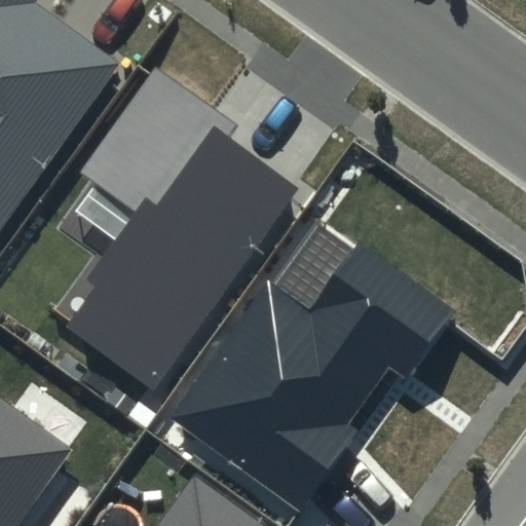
[(0,0),(0,232),(123,61),(36,0),(0,0)]
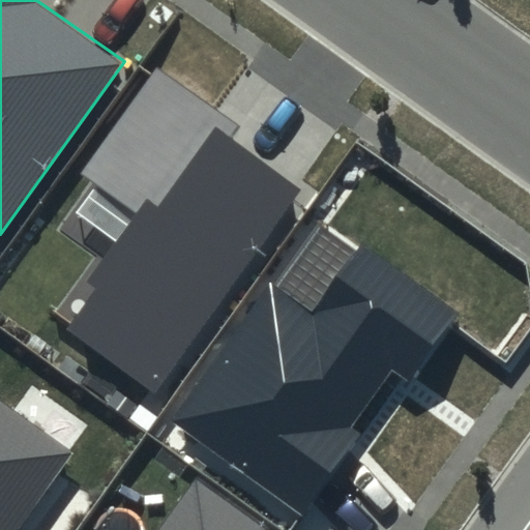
[(239,127),(156,69),(82,174),(138,212),(88,282),(94,287),(64,329),(155,393),(300,187),(231,139),(239,127)]
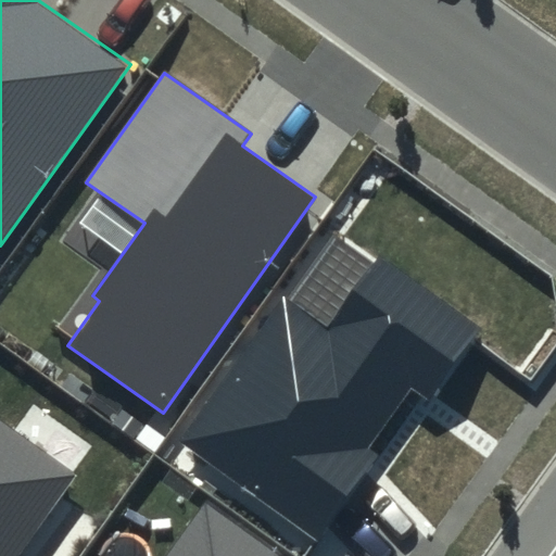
[(482,329),(380,255),(326,329),(285,300),(181,440),(317,539),(378,455),(368,447),(411,389),(429,403),(482,329)]
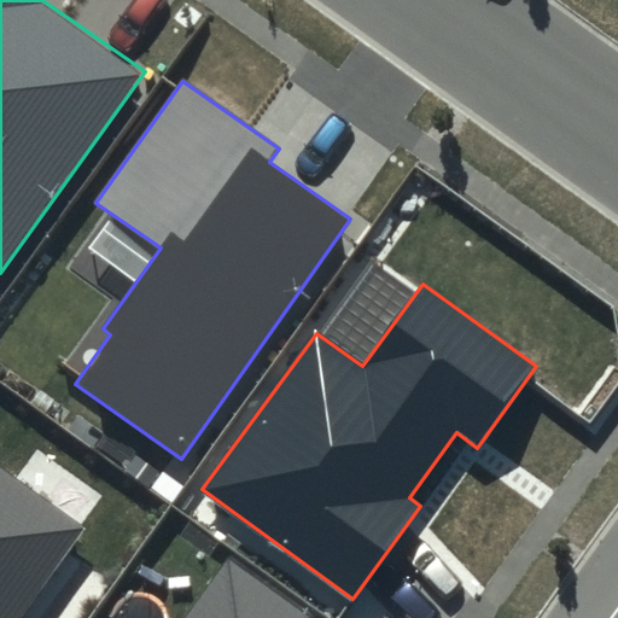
[(25,617),(92,524),(0,460),(0,617),(25,617)]
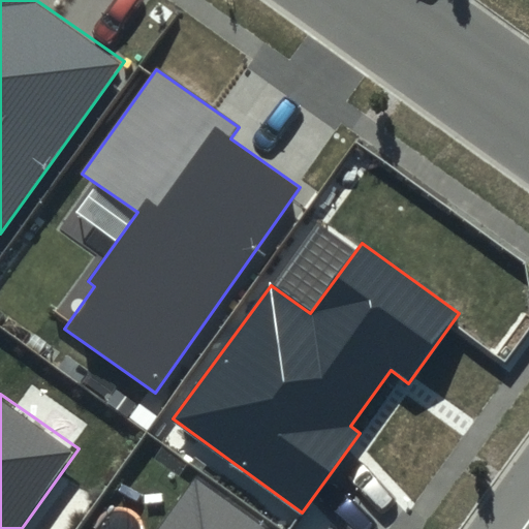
[(265,528),(195,479),(159,528),(265,528)]
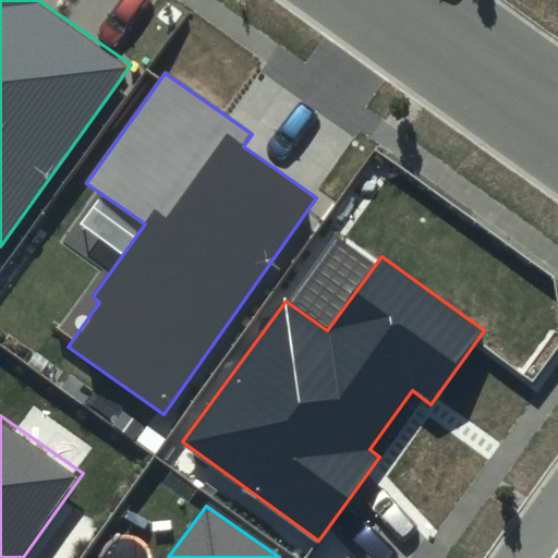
All buildings are outlined.
